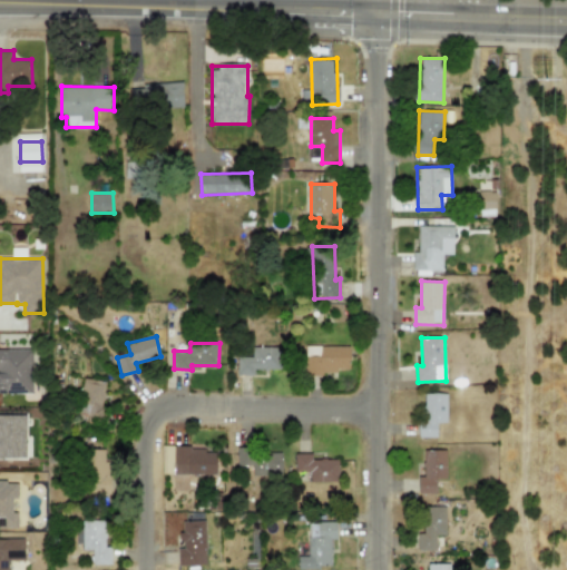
[(283,347),(253,346),(253,356),(238,356),(238,375),(255,375),(256,369),(282,370),(283,347)]
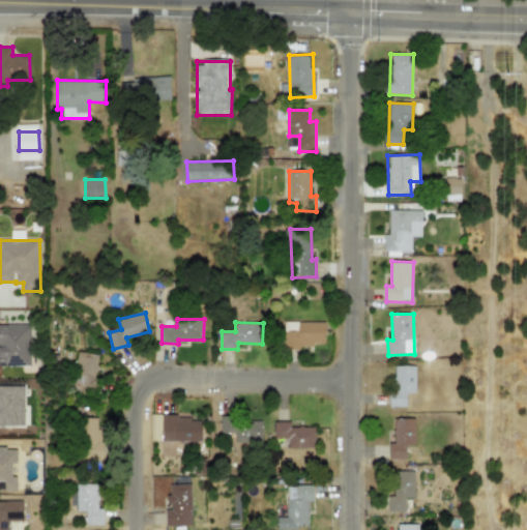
[(326,322),(285,322),(285,347),(326,347),(326,322)]
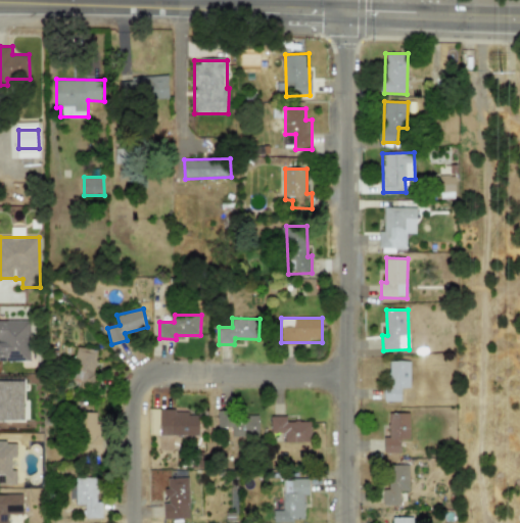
[(0,361),(31,361),(32,321),(0,320),(0,361)]
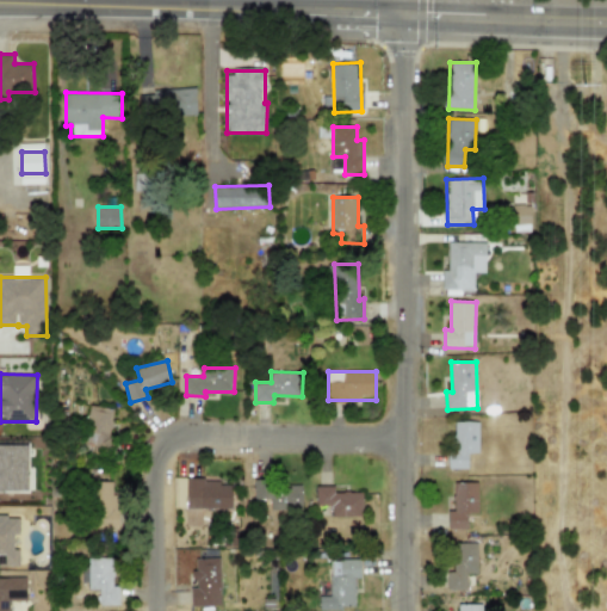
[(116,408),(92,406),(85,451),(110,455),(116,408)]
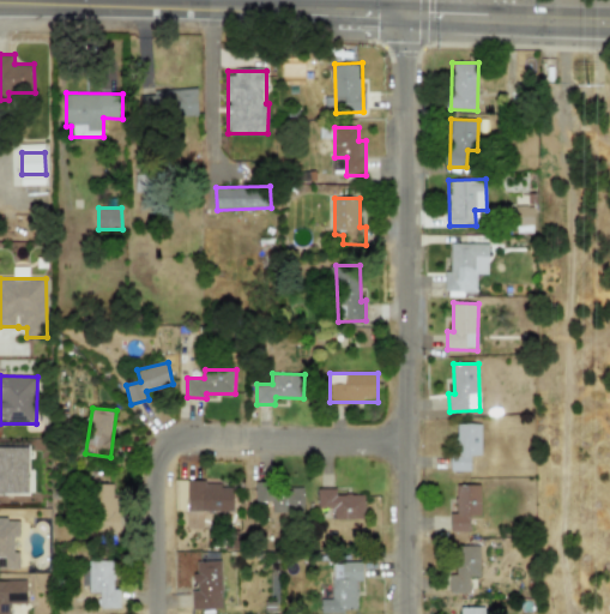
[(471,470),(471,456),(483,455),(482,423),(459,423),(459,456),(452,456),(452,471),(471,470)]
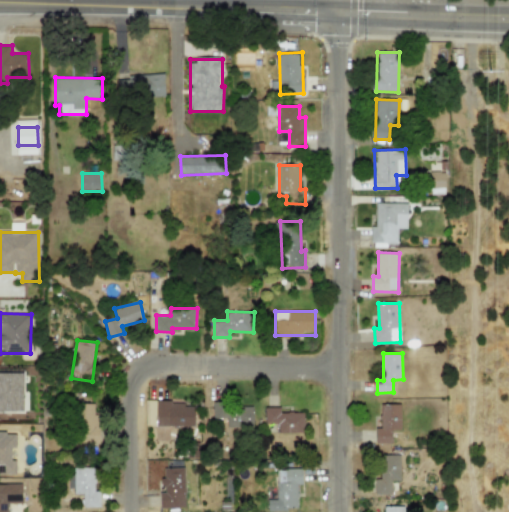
[(25,372),(0,371),(0,410),(24,411),(25,372)]
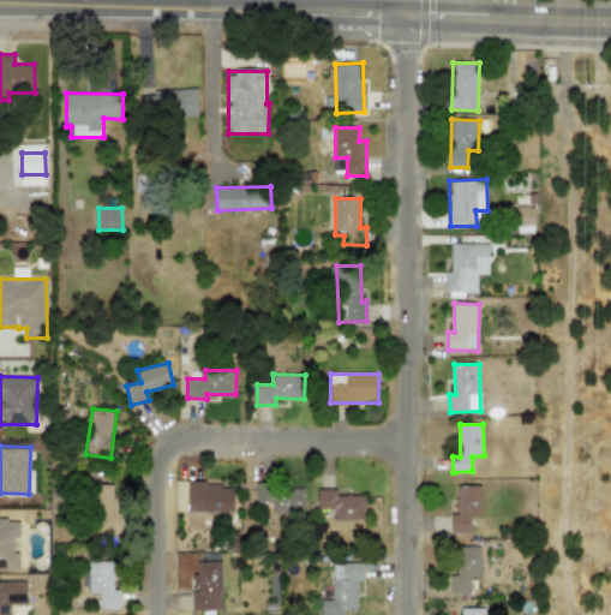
[(235,489),(222,489),(223,482),(189,481),(187,511),(234,513),(235,489)]
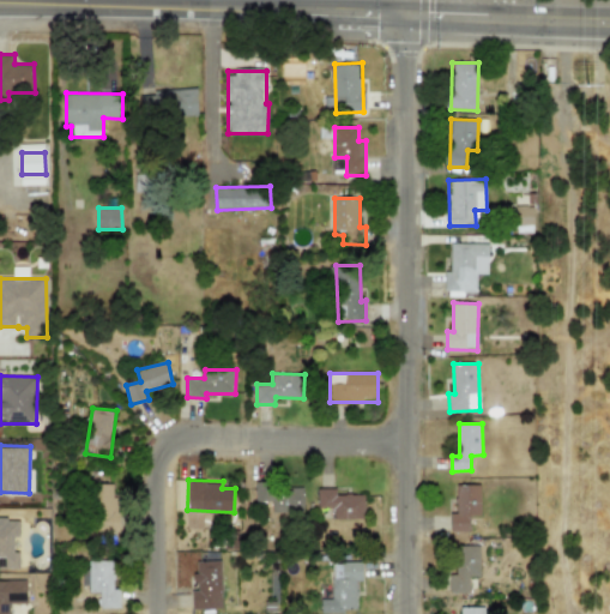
[(118,531),(119,483),(97,483),(96,531),(118,531)]
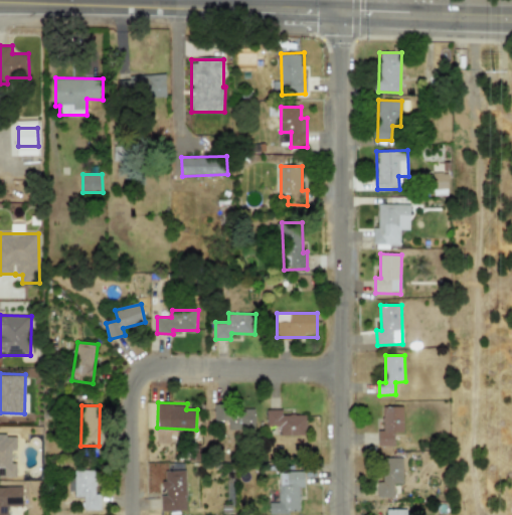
[(216,420),(229,421),(229,430),(256,431),(256,406),(216,405),(216,420)]
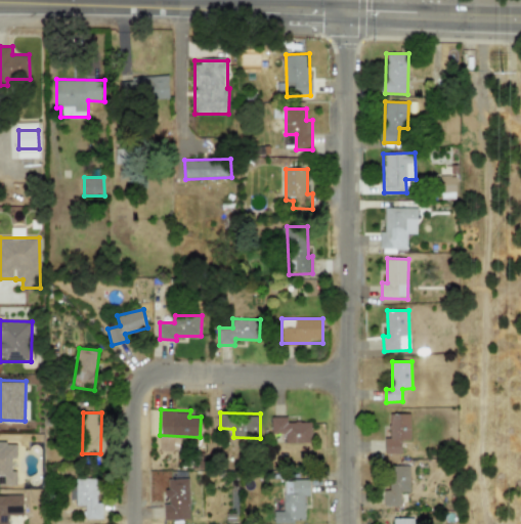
[(411,439),(411,413),(390,413),(390,438),(386,438),(386,453),(402,453),(402,439),(411,439)]
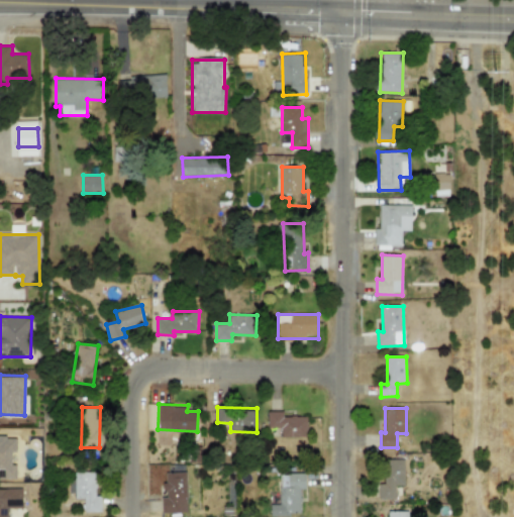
[(309,437),(308,416),(285,417),(285,411),(269,411),(269,427),(282,427),(282,437),(309,437)]
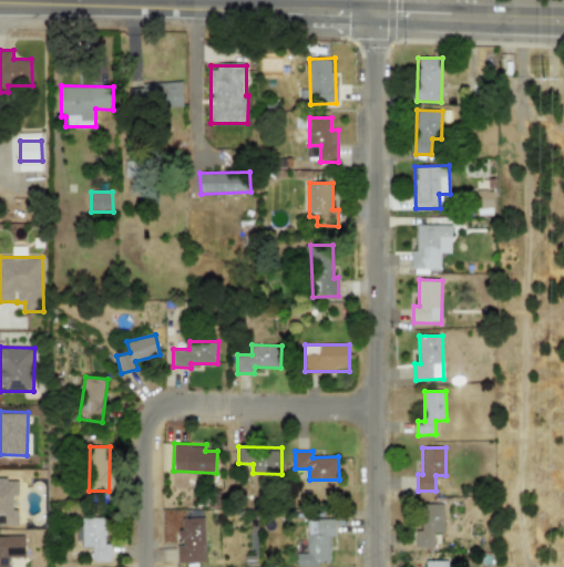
[(0,525),(19,525),(19,509),(13,509),(13,496),(19,496),(19,478),(0,477),(0,525)]
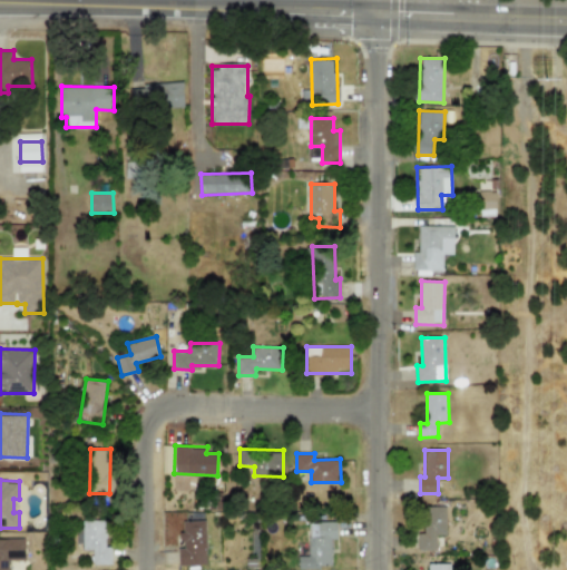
[(420,550),(438,550),(437,536),(448,534),(447,505),(423,507),(424,534),(419,534),(420,550)]
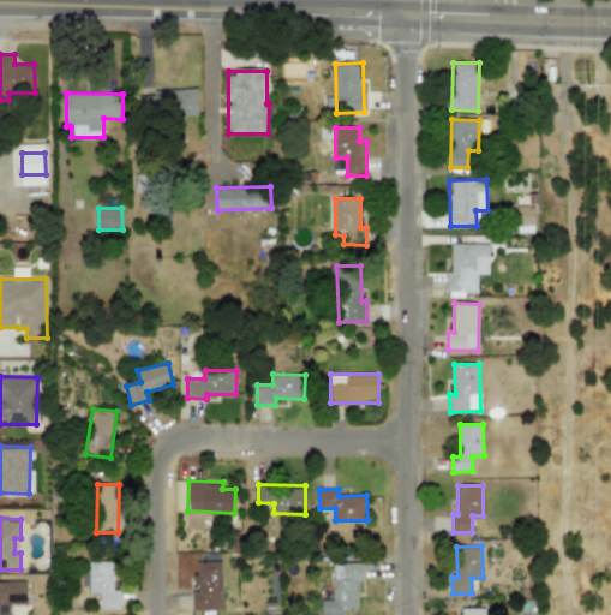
[(121,609),(123,590),(115,590),(115,561),(90,561),(90,592),(101,593),(101,609),(121,609)]
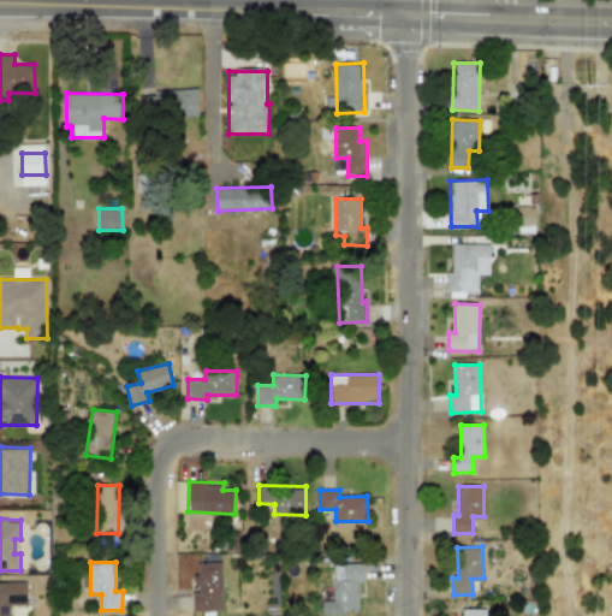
[(224,563),(197,563),(198,592),(194,593),(194,611),(225,610),(224,563)]
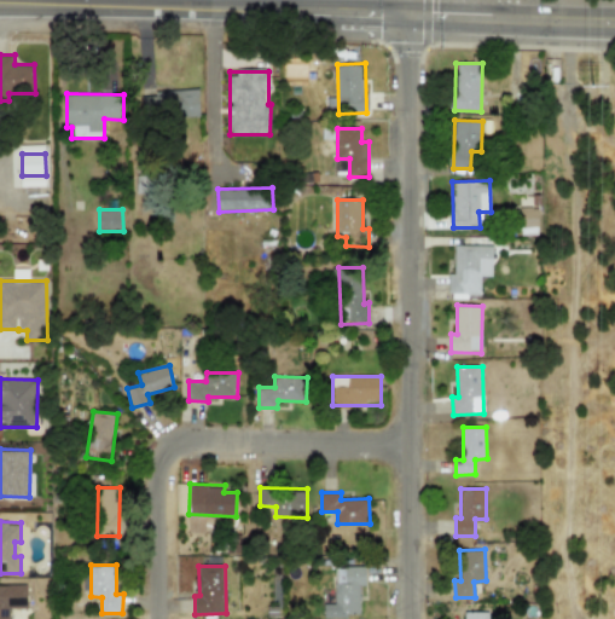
[(325,617),(361,617),(361,585),(366,585),(366,567),(336,567),(336,603),(325,603),(325,617)]
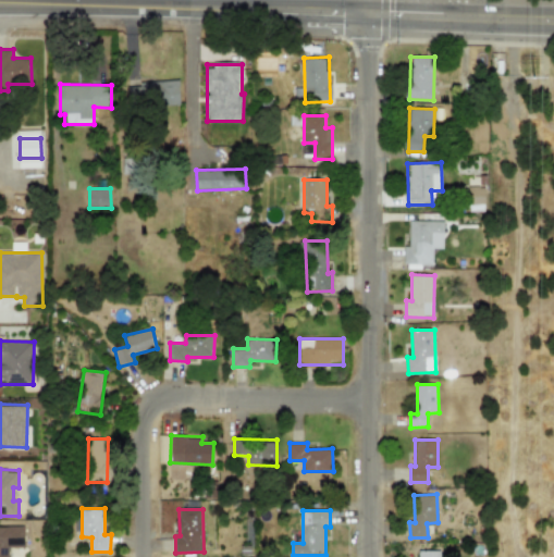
[(0,556),(10,556),(10,547),(25,547),(25,527),(0,527),(0,556)]
